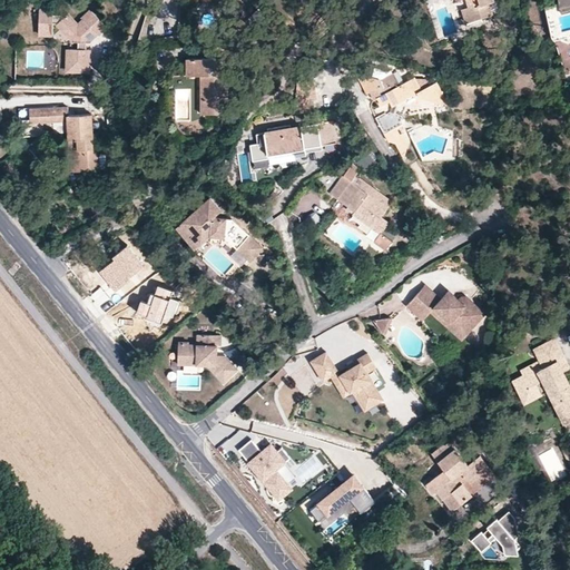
[(465,0),(469,7),(473,20),(491,15),(489,3),(494,1),(493,0),(465,0)]
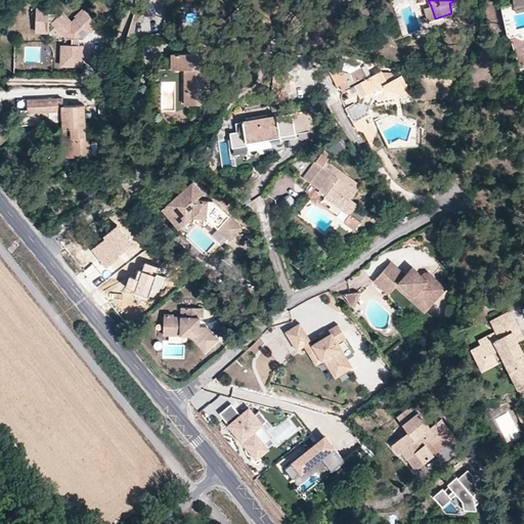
[(523,0),(513,0),(514,4),(501,7),(508,35),(512,36),(523,33),(523,0)]
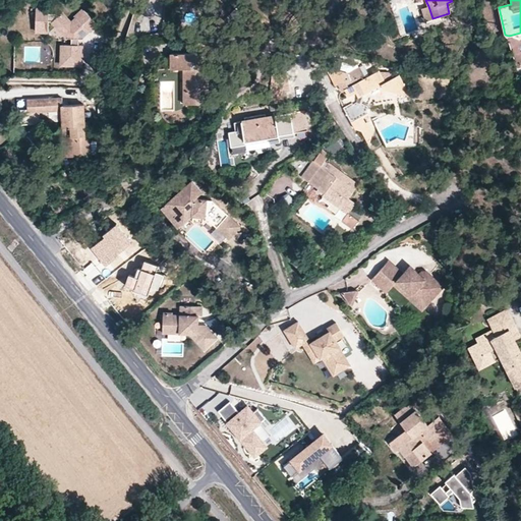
[(432,18),(428,6),(421,8),(425,21),(432,18)]
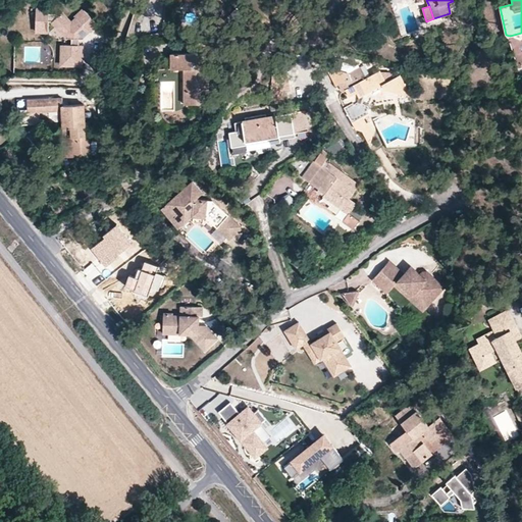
[(89,33),(98,24),(84,9),(75,17),(76,18),(71,23),(62,12),(59,15),(56,13),(49,13),(49,9),(36,8),(36,31),(48,32),(49,21),(52,21),(68,39),(71,39),(71,45),(62,45),(62,64),(82,64),(83,45),(77,45),(77,39),(81,39),(89,31),(89,33)]
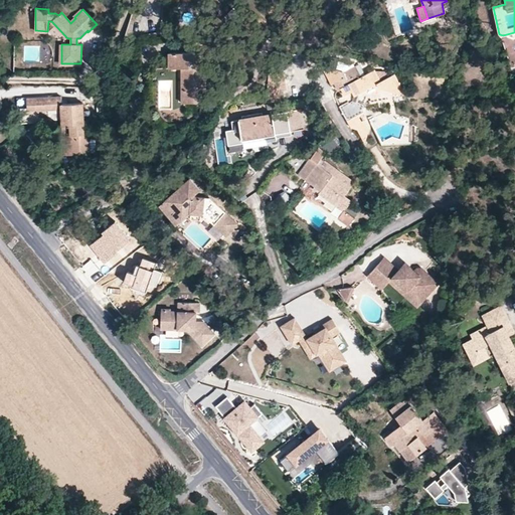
[(168,53),(168,68),(170,68),(171,80),(171,103),(205,103),(204,53),(194,53),(168,53)]
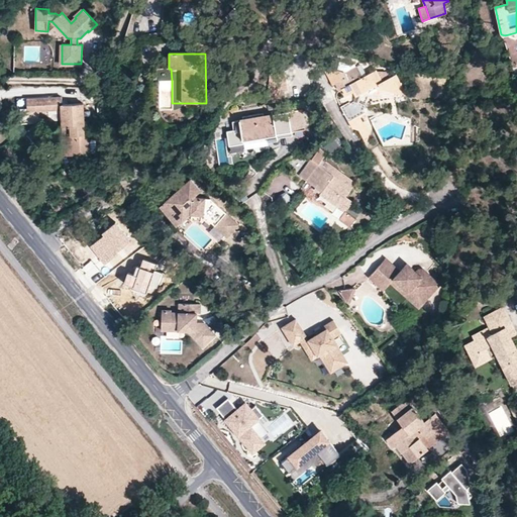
[(345,72),(326,67),(325,73),(332,86),(338,82),(339,84),(343,83),(346,81),(348,85),(345,87),(342,89),(346,96),(353,93),(355,96),(353,101),(350,103),(349,101),(340,106),(352,128),(364,121),(359,114),(370,108),(367,104),(357,102),(360,95),(378,85),(380,89),(395,93),(395,88),(403,84),(398,73),(384,81),(376,71),(364,77),(356,67),(345,72)]
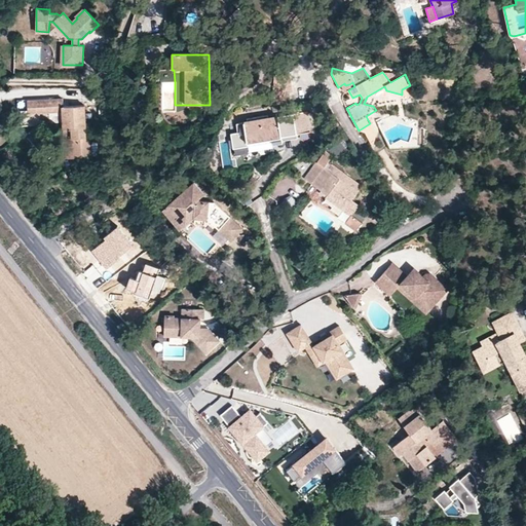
[(174,70),(172,70),(158,70),(158,82),(162,82),(175,82),(174,70)]
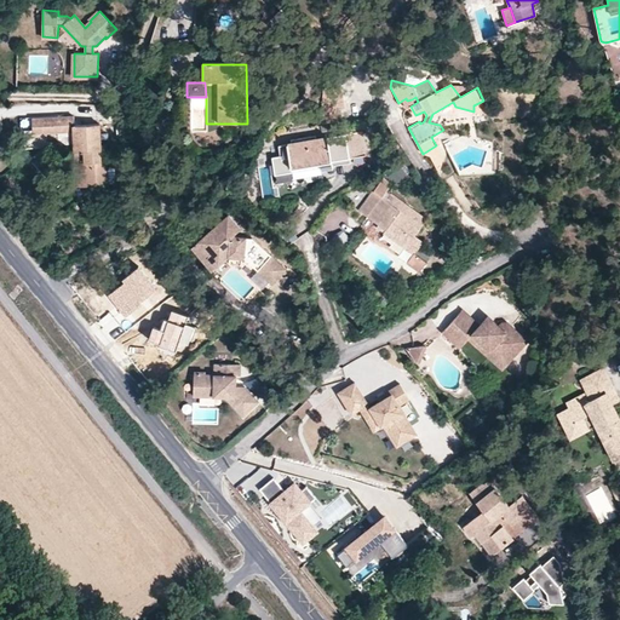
[(492,116),(483,101),(474,105),(474,112),(492,116)]
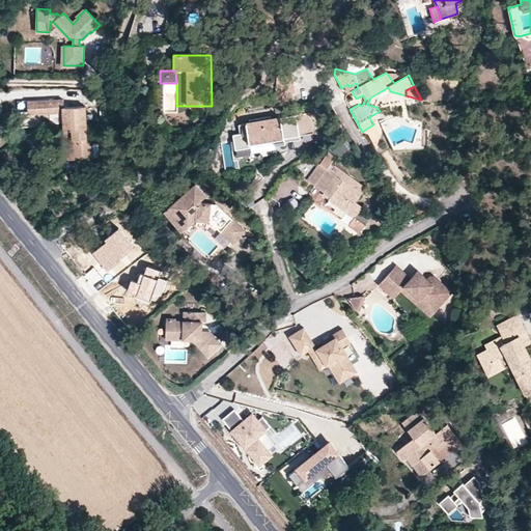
[(276,106),(287,104),(286,93),(276,94),(276,106)]
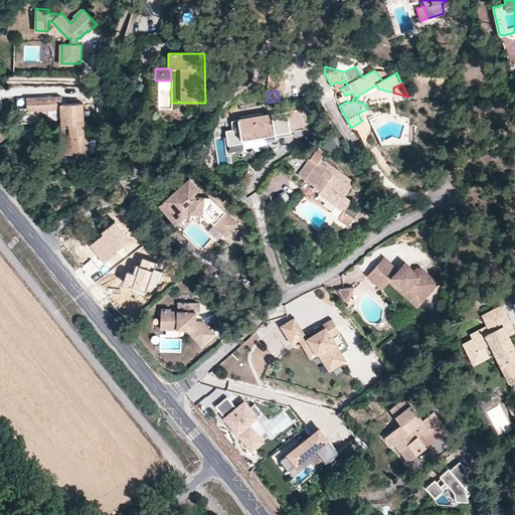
[(61,97),(27,99),(27,111),(60,110),(62,127),(59,127),(60,136),(64,136),(65,154),(90,153),(89,133),(84,133),(82,104),(62,105),(61,97)]
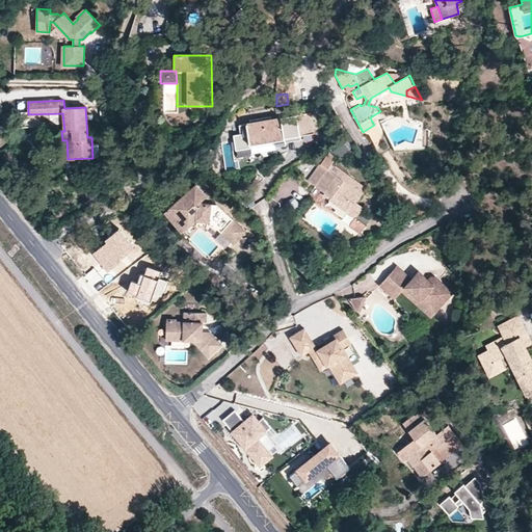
[(233,133),(236,148),(250,145),(251,152),(276,147),(276,142),(300,138),(299,135),(314,132),(311,111),(282,116),(282,120),(272,121),(271,117),(271,114),(249,118),(249,122),(239,123),(240,132),(233,133)]
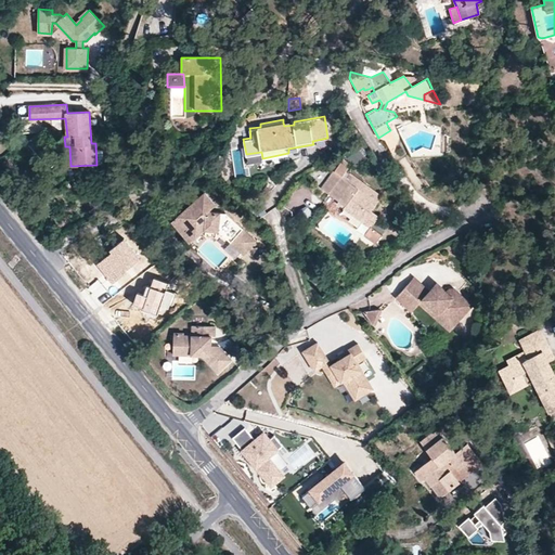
[(403,140),(412,136),(408,129),(397,127),(403,140)]
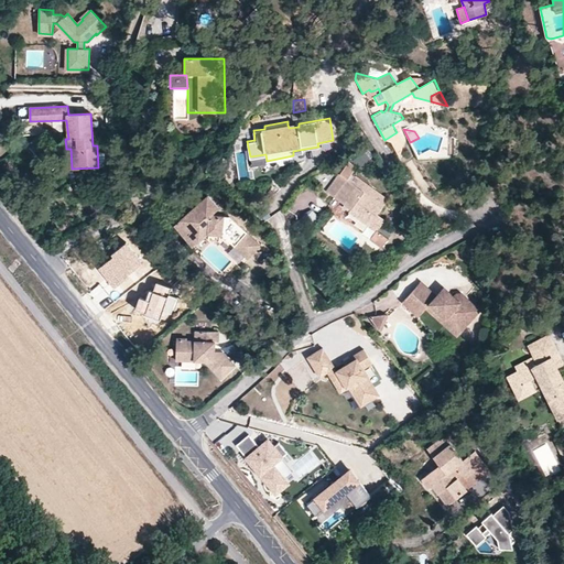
[(397,132),(384,140),(391,142),(400,156),(404,142),(399,131),(397,132)]
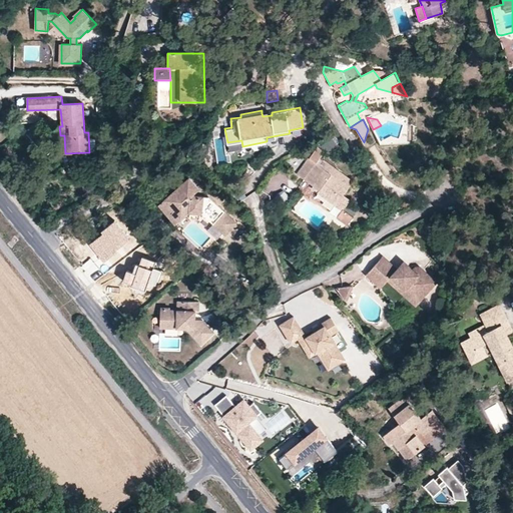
[(298,174),(314,185),(320,190),(318,193),(336,205),(343,195),(349,187),(317,163),(321,157),(325,153),(318,147),(298,174)]
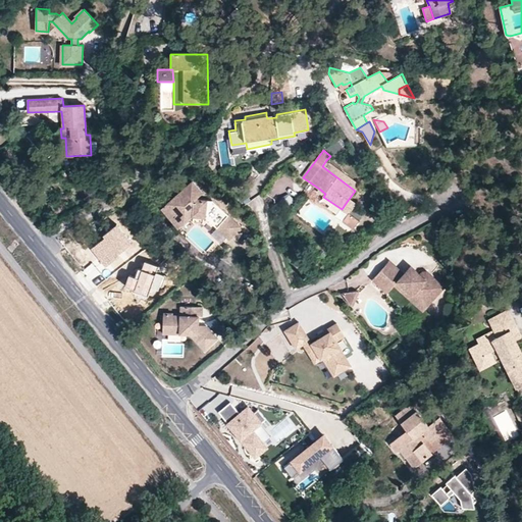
[(360,184),(326,160),(322,166),(355,191),(360,184)]
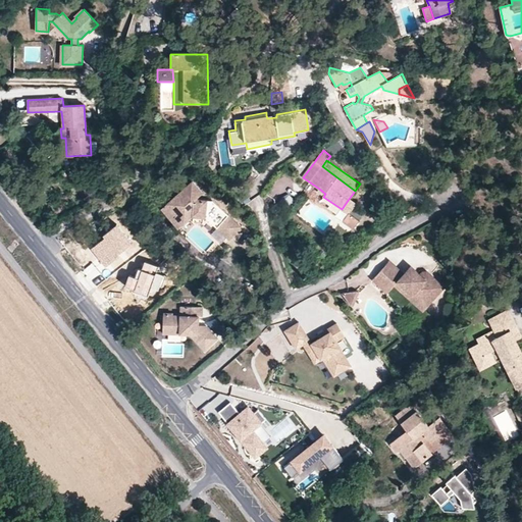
[(101,165),(82,168),(84,178),(91,177),(91,173),(96,172),(97,177),(103,176),(101,165)]
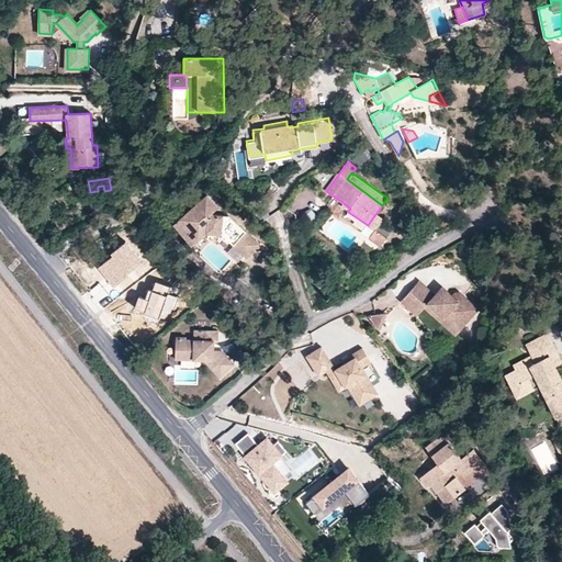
[(208,195),(180,218),(190,231),(188,233),(195,242),(206,233),(208,233),(220,233),(221,233),(246,258),(258,245),(228,216),(214,215),(212,213),(217,209),(208,195)]
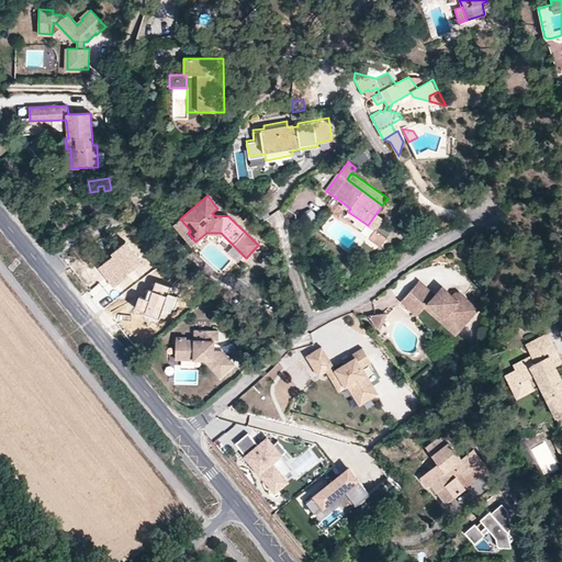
[(375,214),(368,225),(374,231),(375,229),(383,218),(375,214)]
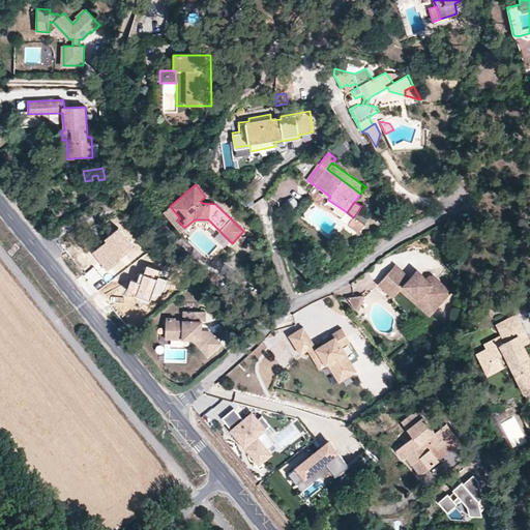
[(179,217),(170,206),(164,211),(180,231),(184,228),(177,219),(179,217)]
